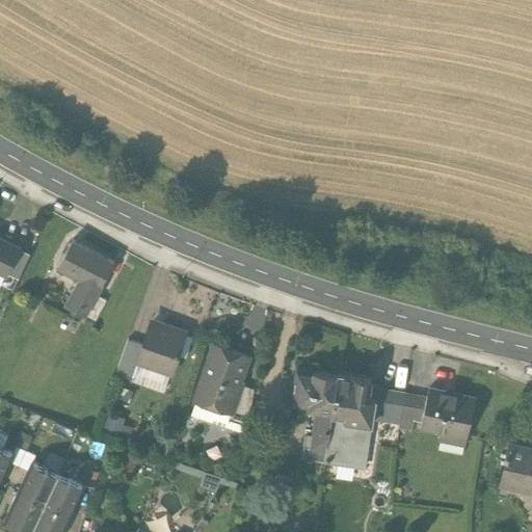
[(0,273),(5,276),(17,251),(0,242),(0,273)]
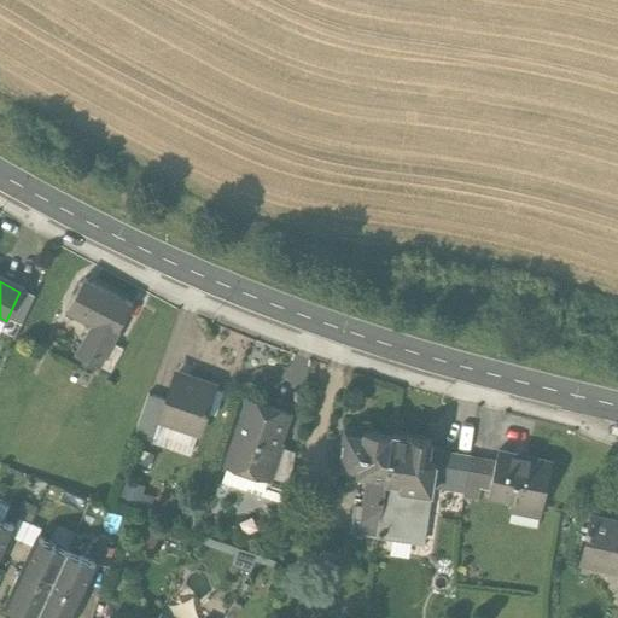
[(83,283),(64,318),(71,322),(75,316),(92,326),(75,357),(98,369),(111,345),(130,308),(83,283)]
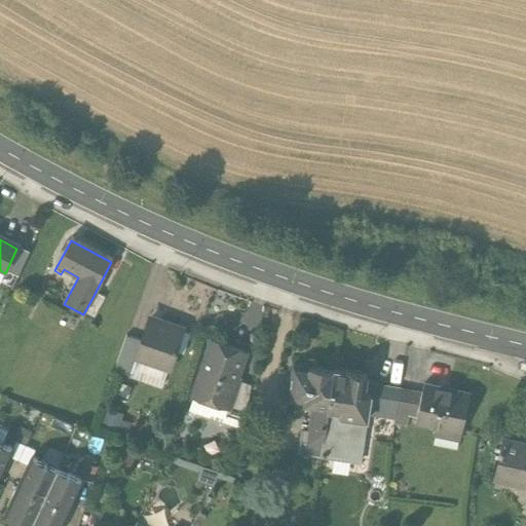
[(30,255),(16,249),(5,273),(17,279),(30,255)]
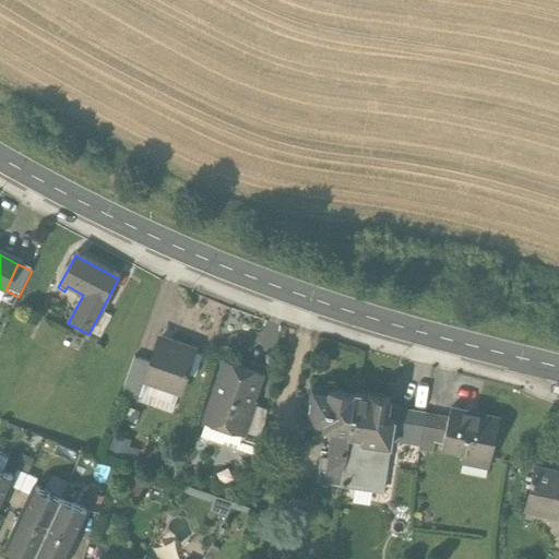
[(100,312),(88,334),(99,340),(110,318),(100,312)]
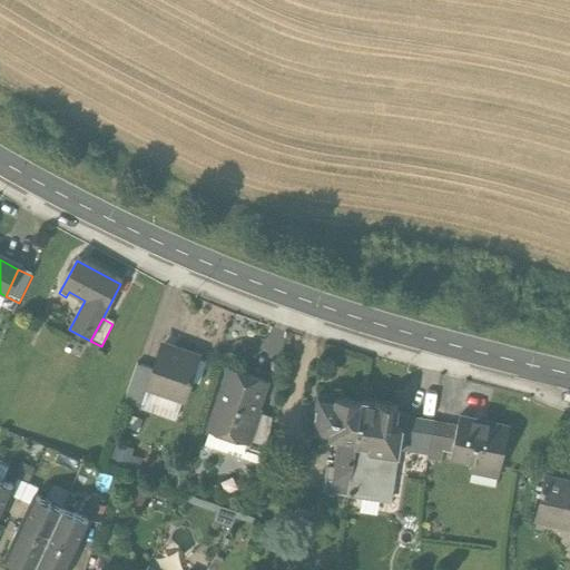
[(147,392),(182,403),(196,363),(161,351),(153,373),(147,392)]
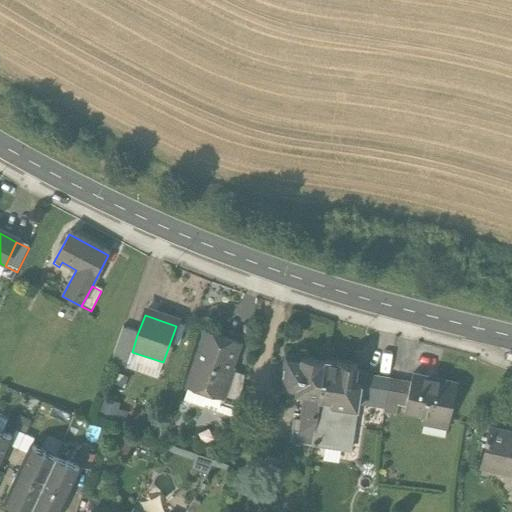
[(132,352),(137,335),(122,330),(110,364),(125,370),(132,352)]
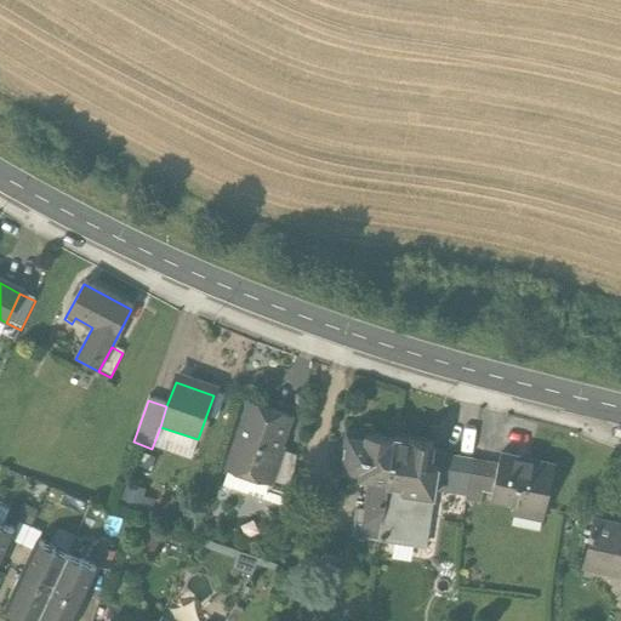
[(250,406),(228,471),(268,485),(271,485),(281,454),(277,451),(288,420),(250,406)]
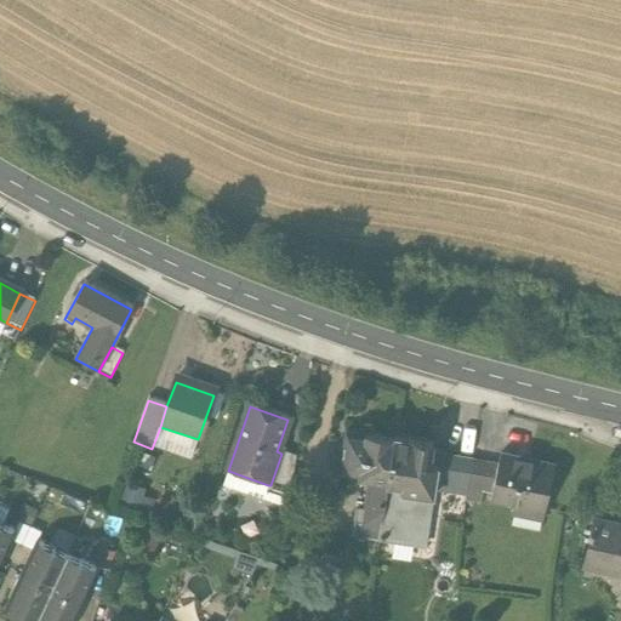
[(388,486),(394,442),(366,438),(365,440),(346,437),(341,477),(360,479),(360,483),(370,484),(388,486)]
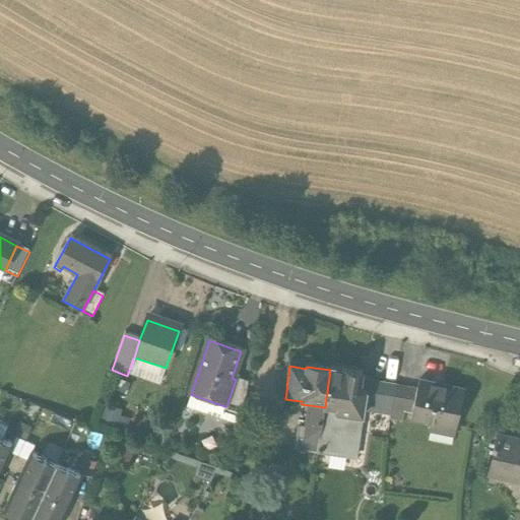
[(362,374),(330,370),(325,407),(319,454),(356,459),(364,412),(366,393),(360,392),(361,383),(362,374)]
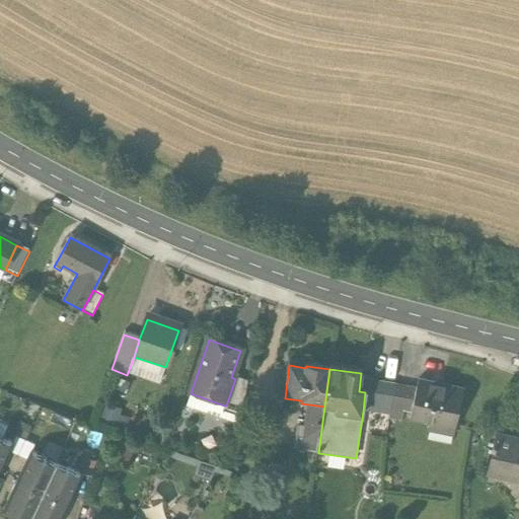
[(247,381),(235,379),(226,405),(224,405),(222,413),(241,420),(247,381)]
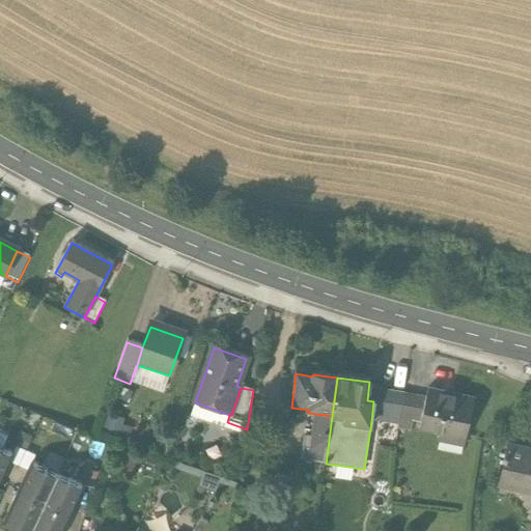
[(255,390),(252,413),(262,411),(264,391),(255,390)]
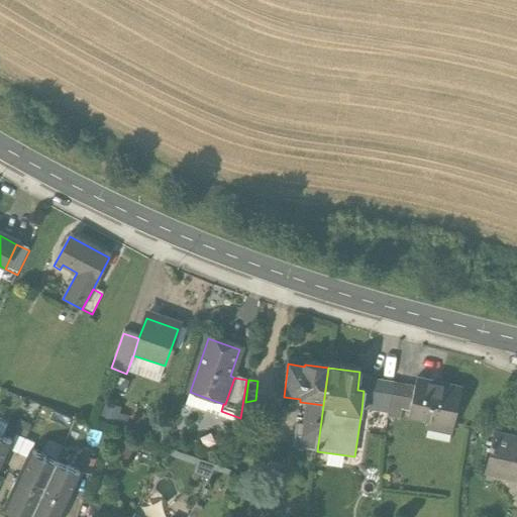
[(393,386),(358,381),(357,390),(364,391),(362,410),(389,414),(389,409),(393,386)]
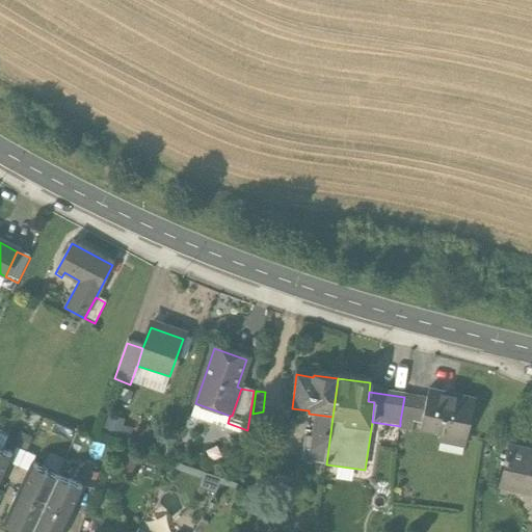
[(280,395),(269,393),(266,409),(276,411),(280,395)]
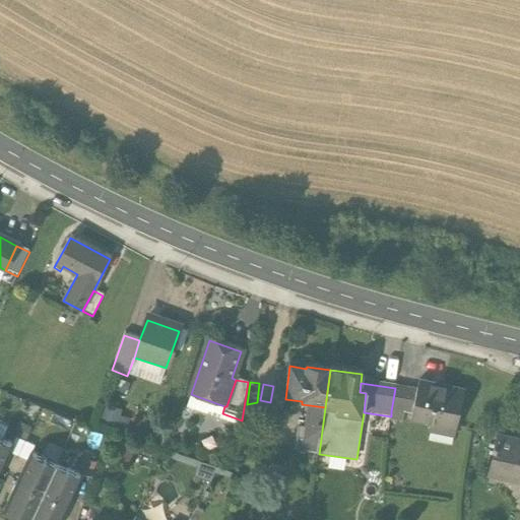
[(411,416),(410,423),(430,426),(428,434),(454,439),(464,394),(418,384),(416,393),(411,416)]
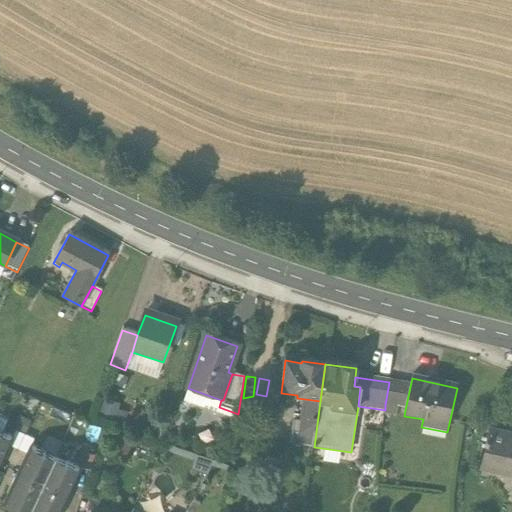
[(405,410),(410,387),(389,382),(385,405),(405,410)]
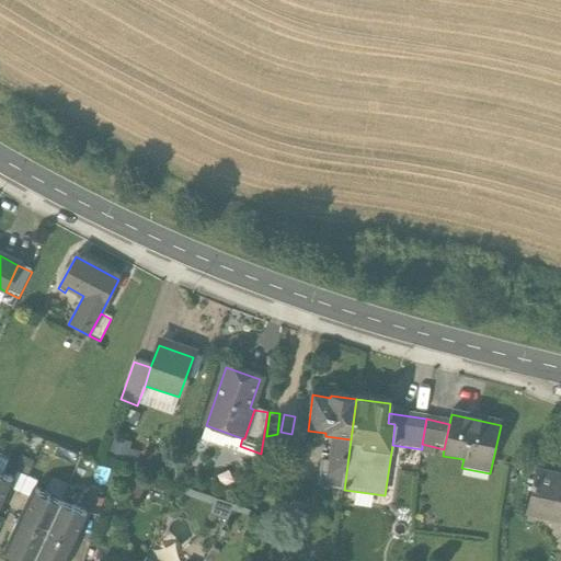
[(351,439),(334,437),(330,466),(321,465),(318,490),(343,493),(344,490),(351,439)]
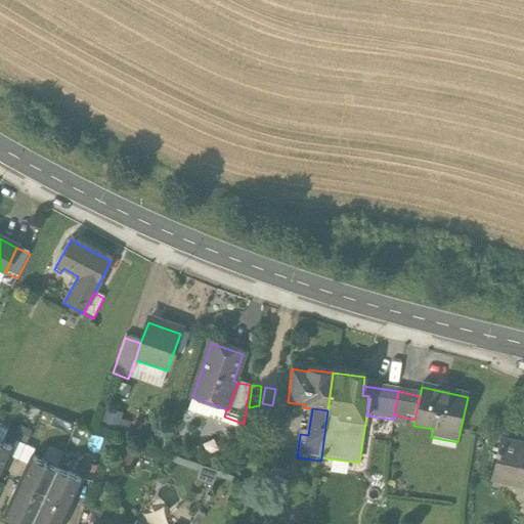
[(523,488),(523,446),(503,442),(493,481),(523,488)]
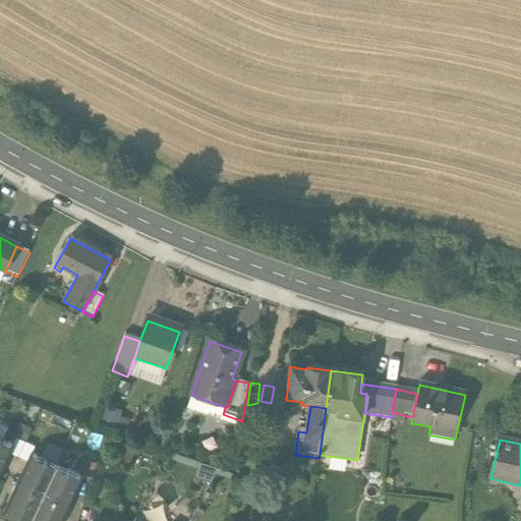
[(0,468),(10,447),(0,441),(0,468)]
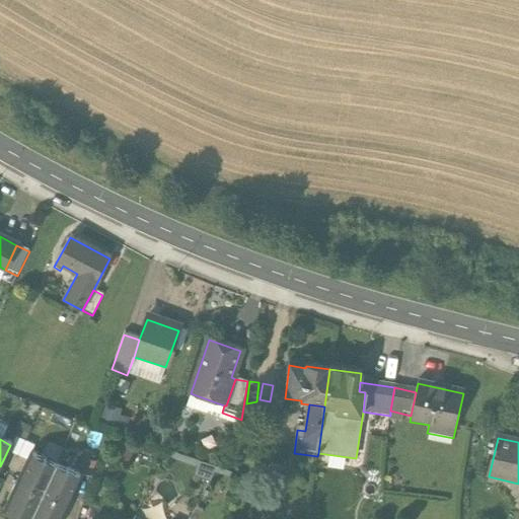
[(15,439),(8,453),(18,457),(25,443),(15,439)]
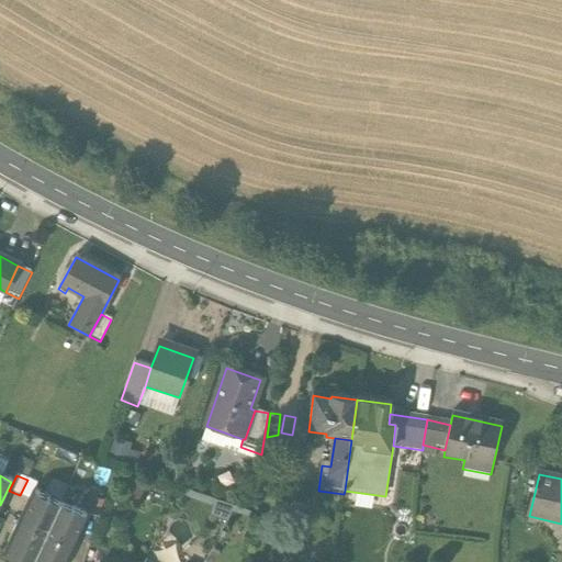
[(4,557),(17,561),(33,561),(60,505),(34,493),(4,557)]
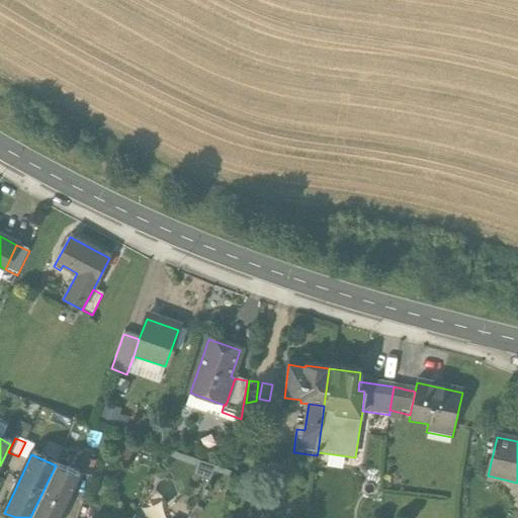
[(30,517),(58,517),(78,476),(56,465),(30,517)]
